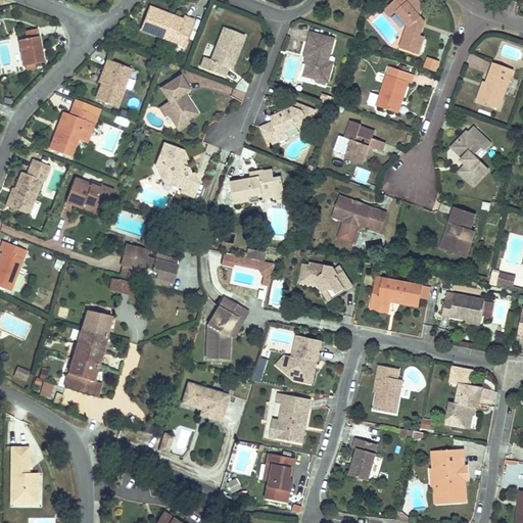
[(419,12),(425,5),(420,0),(391,0),(386,5),(394,12),(408,26),(422,31),(424,28),(417,18),(421,14),(419,12)]
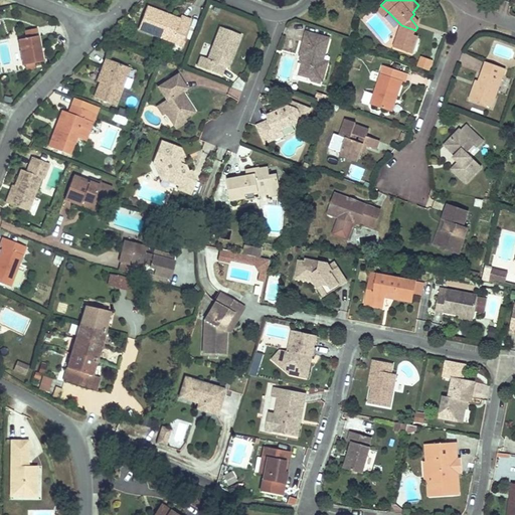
[(165,11),(146,4),(138,26),(168,38),(170,32),(179,35),(187,15),(178,11),(176,15),(170,13),(168,17),(163,15),(165,11)]
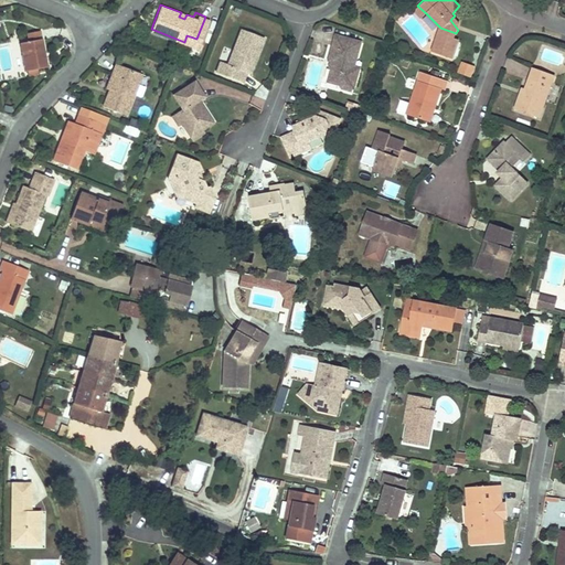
[(426,13),(417,6),(413,9),(420,18),(426,13)]
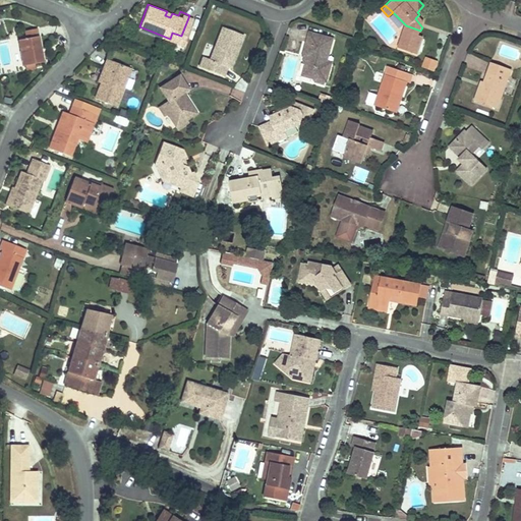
[(199,65),(224,73),(227,65),(233,48),(235,49),(241,33),(223,25),(211,58),(204,56),(199,65)]
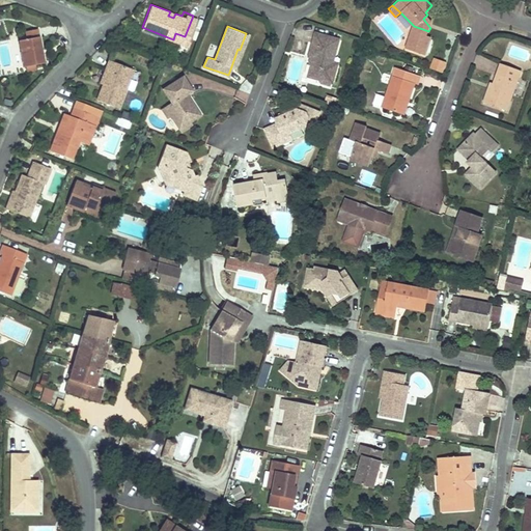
[(428,31),(414,26),(406,48),(424,56),(431,37),(427,35),(428,31)]
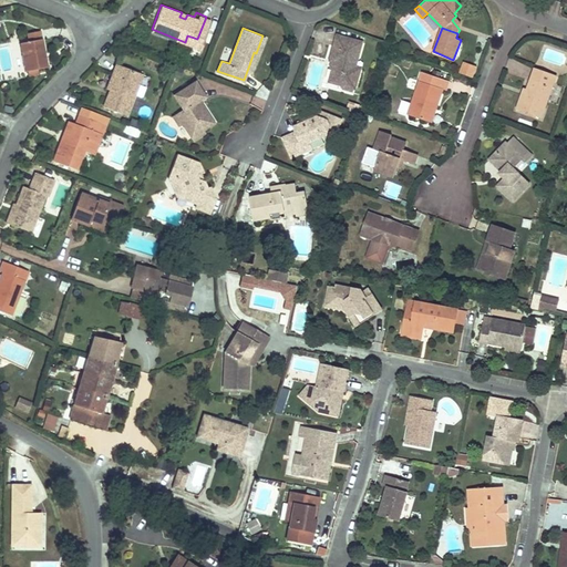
[(41,40),(40,31),(28,33),(29,42),(41,40)]
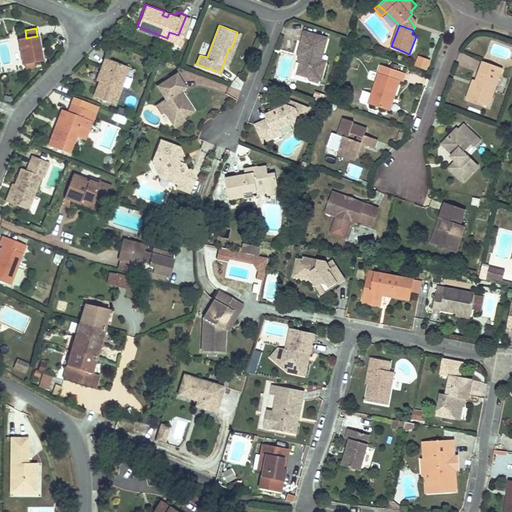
[(324,37),(302,31),(296,53),(298,54),(300,54),(299,60),(296,72),(318,79),(323,61),(318,59),(324,37)]
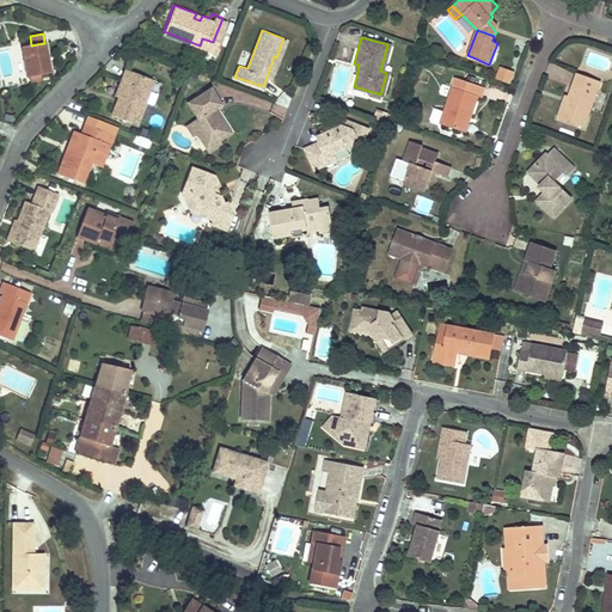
[(213,42),(202,38),(200,46),(210,49),(213,42)]
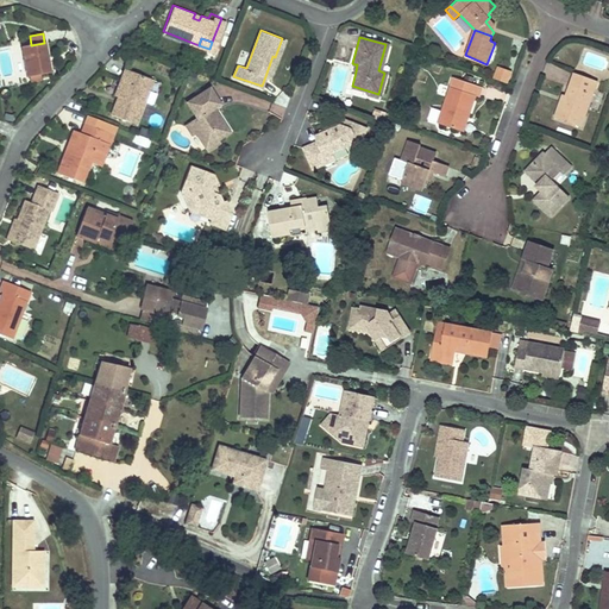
[(42,76),(50,74),(44,43),(31,45),(22,46),(27,79),(31,77),(42,76)]
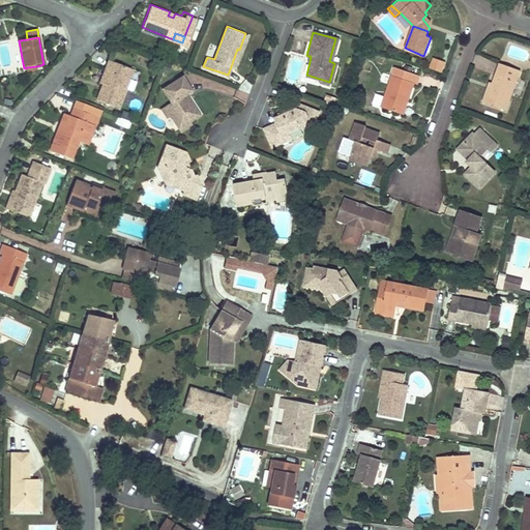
[(237,49),(231,66),(233,66),(239,50),(237,49)]
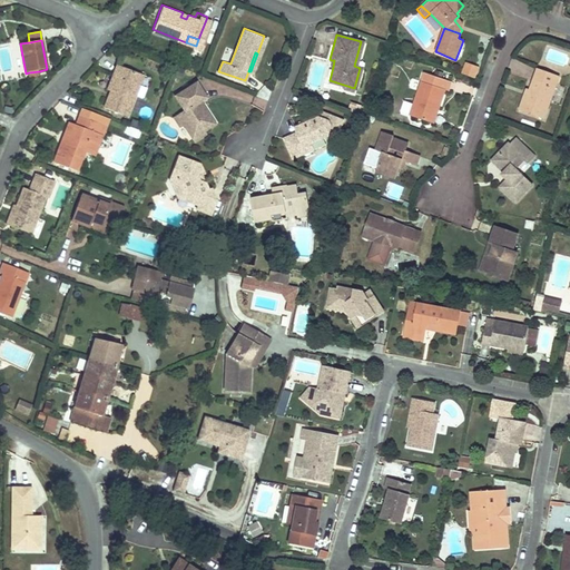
[(478,66),(465,61),(461,71),(474,77),(478,66)]
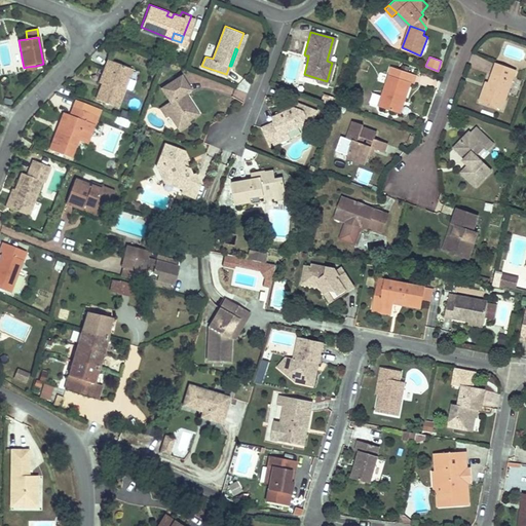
[(117,108),(133,69),(110,60),(105,70),(109,72),(105,83),(98,100),(117,108)]
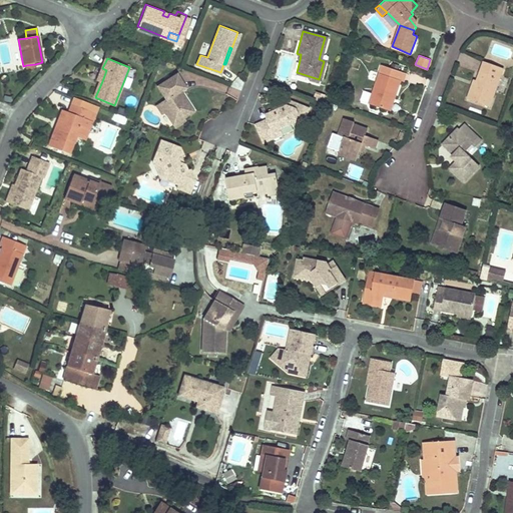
[(406,72),(382,62),(377,75),(399,84),(400,80),(402,81),(406,72)]
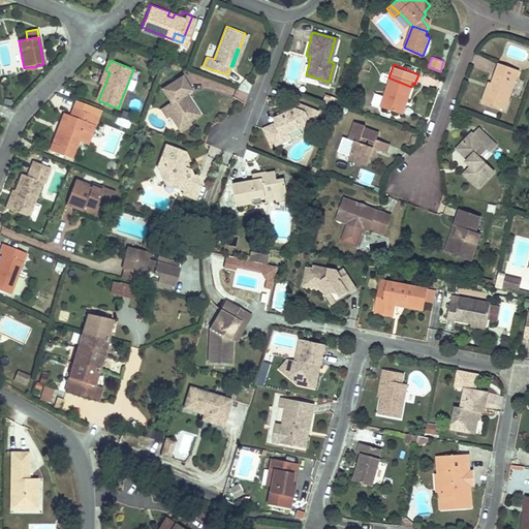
[(505,109),(518,70),(499,64),(498,64),(492,84),(488,83),(487,87),(481,100),(505,109)]
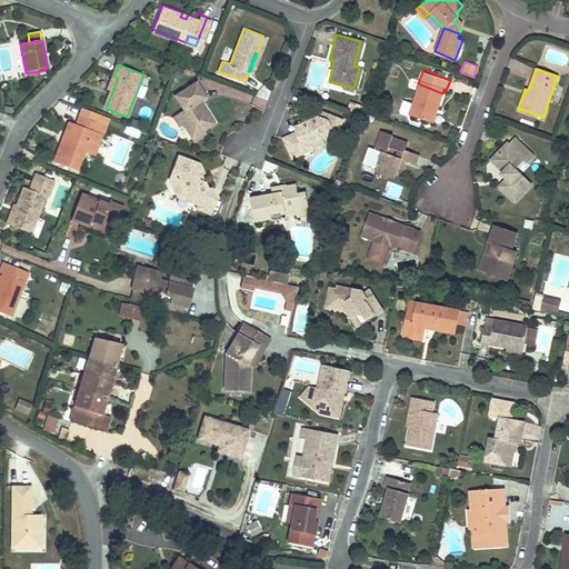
[(113,90),(118,78),(113,76),(109,89),(113,90)]
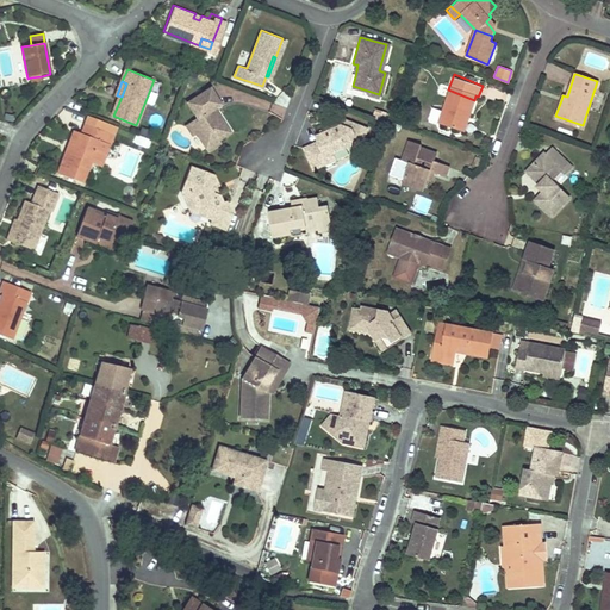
[(223,103),(211,87),(190,104),(200,118),(197,120),(204,129),(198,134),(206,144),(217,136),(219,139),(232,130),(223,118),(219,120),(212,111),(216,107),(223,103)]
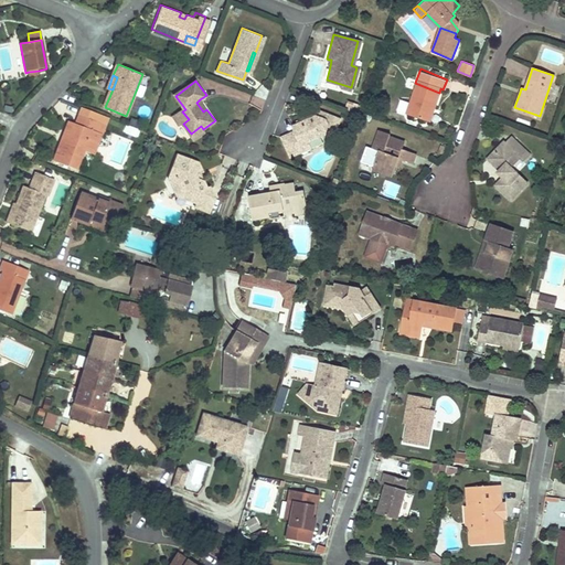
[(434,109),(439,93),(415,83),(404,112),(425,119),(429,108),(434,109)]
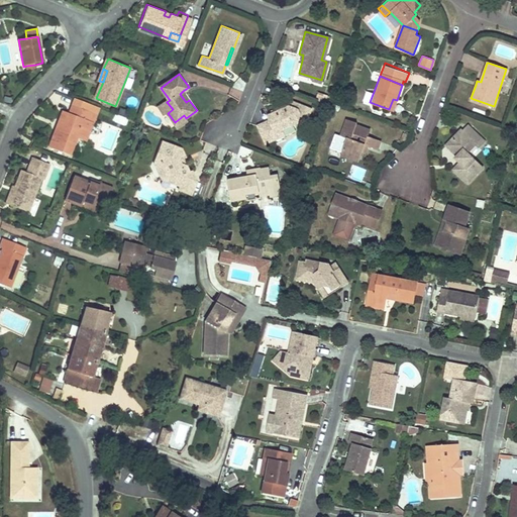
[(183,91),(180,94),(186,102),(189,100),(183,91)]
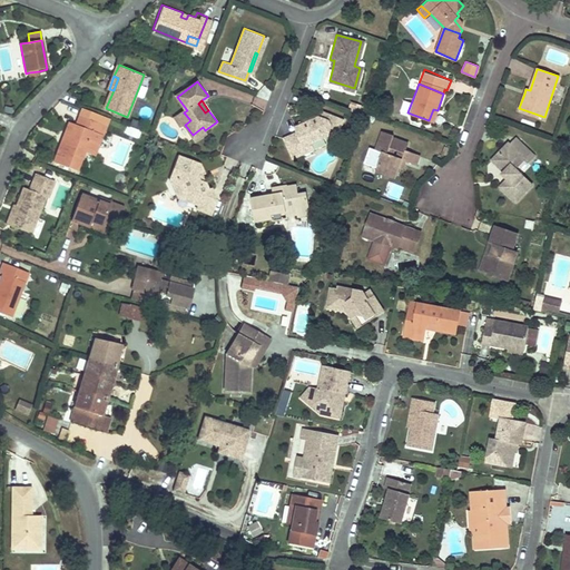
[(96,143),(105,117),(84,109),(77,125),(70,123),(57,159),(80,168),(87,151),(91,140),(96,143)]
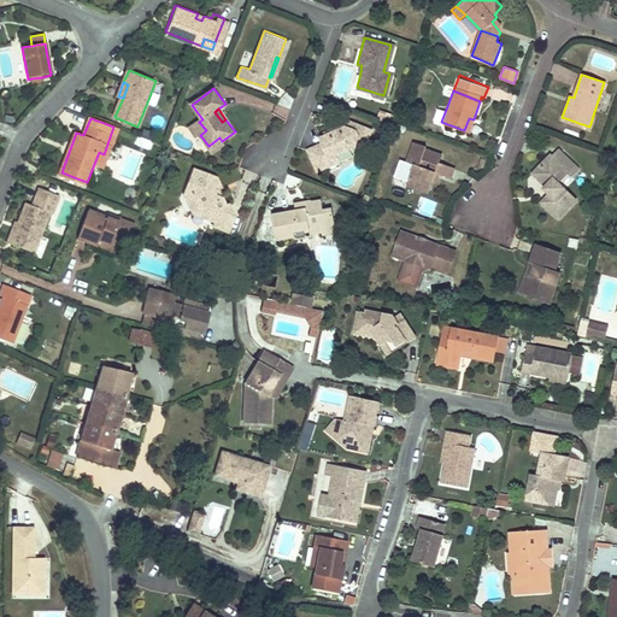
[(199,122),(191,129),(197,137),(200,135),(206,130),(199,122)]
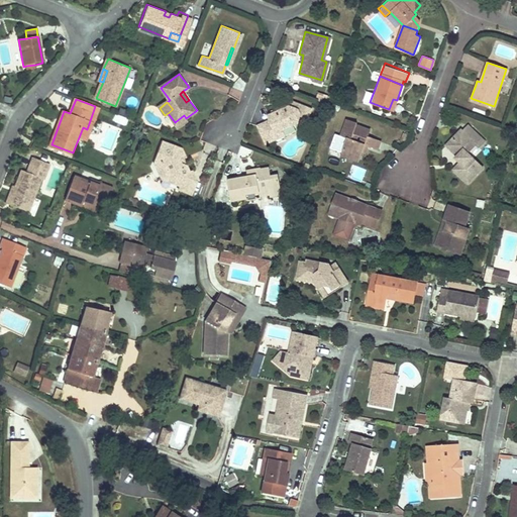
[(284,129),(299,122),(306,124),(312,109),(292,102),(290,107),(283,110),(275,114),(268,117),(270,121),(259,126),(267,143),(277,138),(275,135),(285,131),(284,129)]
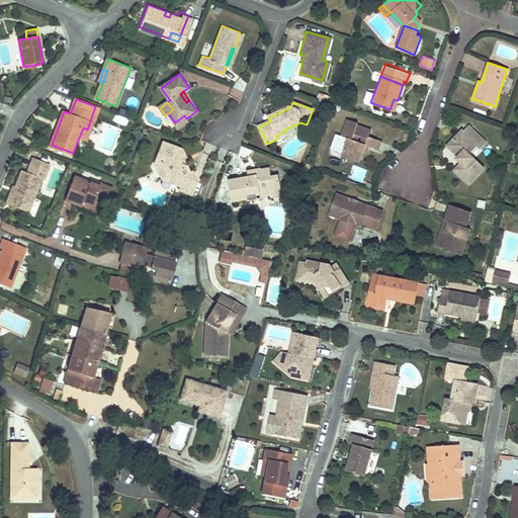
[(88,141),(100,108),(95,106),(87,130),(83,127),(79,138),(88,141)]
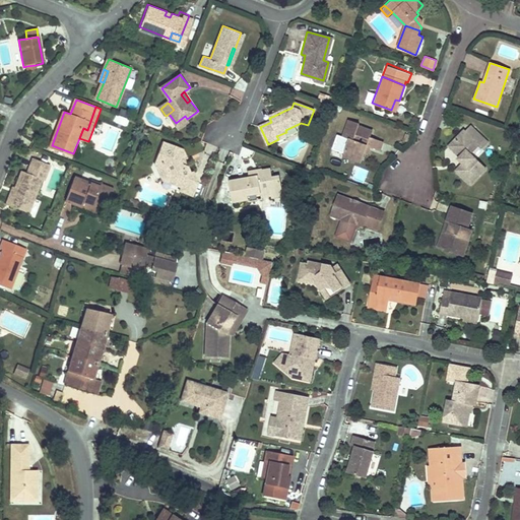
[(185,116),(176,123),(180,129),(189,122),(187,119),(185,116)]
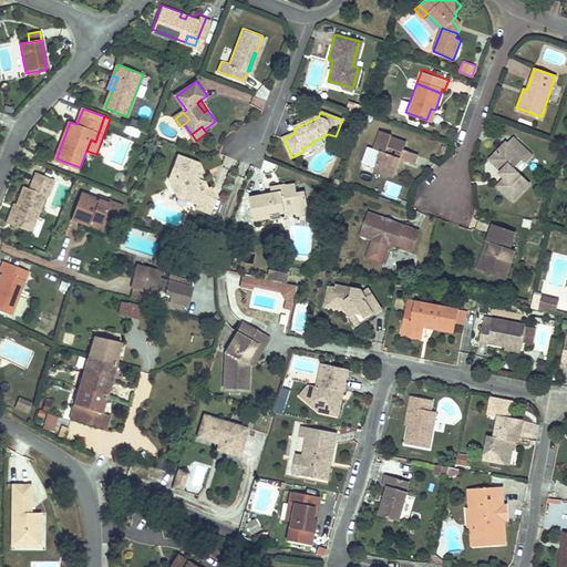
[(384,168),(382,175),(390,178),(398,157),(401,148),(403,144),(387,137),(388,135),(375,131),(369,148),(377,152),(372,164),(384,168)]
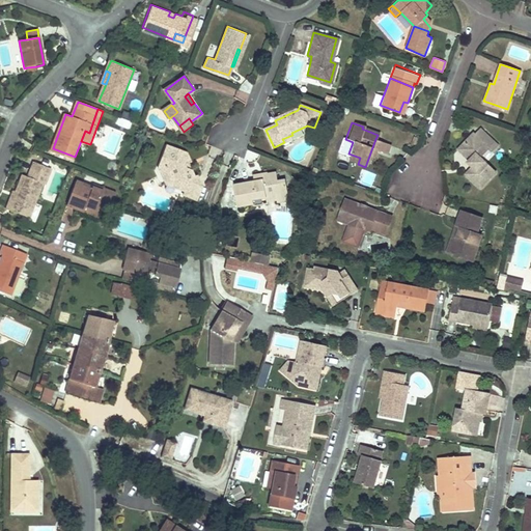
[(473,164),(466,171),(480,187),(496,171),(481,158),(488,149),(492,152),(498,145),(481,128),(475,134),(472,131),(456,147),(473,164)]
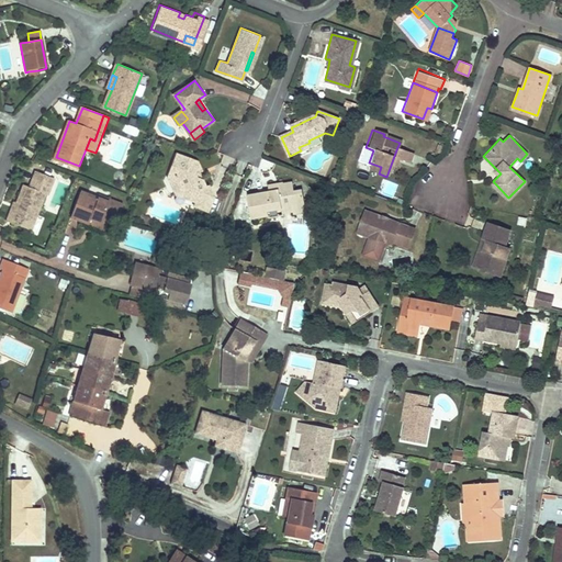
[(413,153),(397,147),(394,156),(409,161),(413,153)]
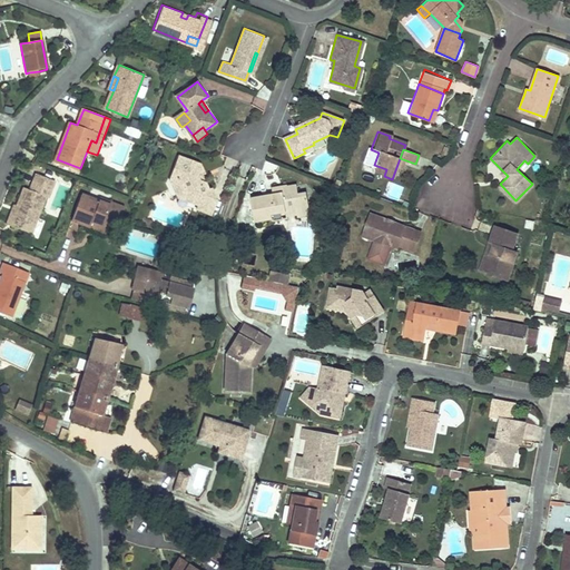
[(198,163),(179,156),(170,179),(176,198),(184,196),(193,198),(190,204),(197,206),(196,210),(209,215),(215,198),(210,186),(207,187),(205,184),(199,183),(197,178),(202,176),(204,175),(198,163)]
